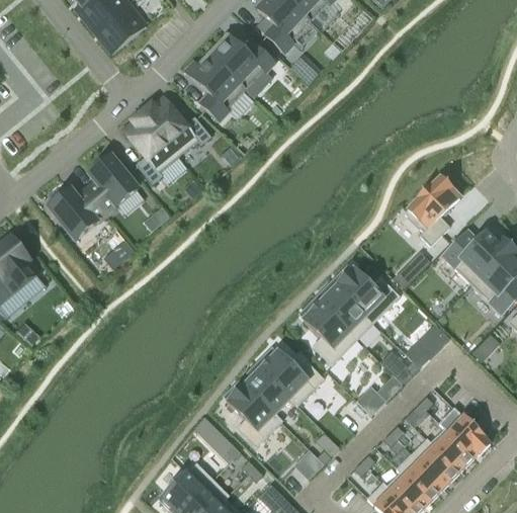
[(82,4),(77,8),(95,30),(128,3),(125,0),(88,0),(83,5),(82,4)]
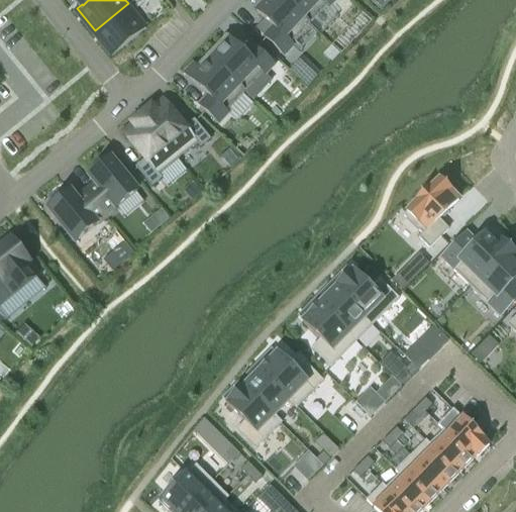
[(265,0),(256,9),(274,25),(266,34),(285,53),(294,42),(292,40),(310,21),(287,0),(265,0)]
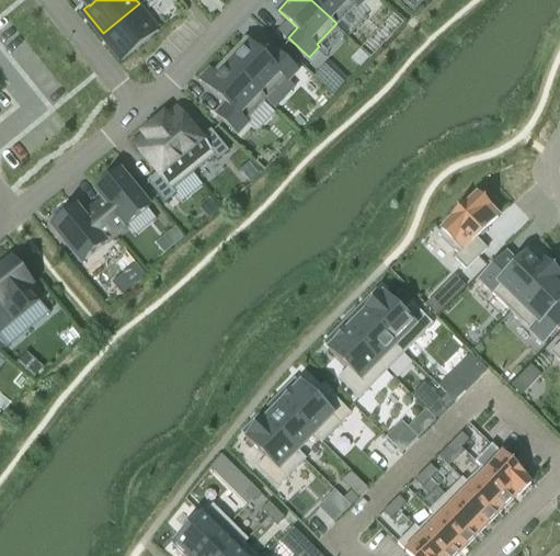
[(311,0),(336,23),(356,1),(358,3),(362,0),(311,0)]
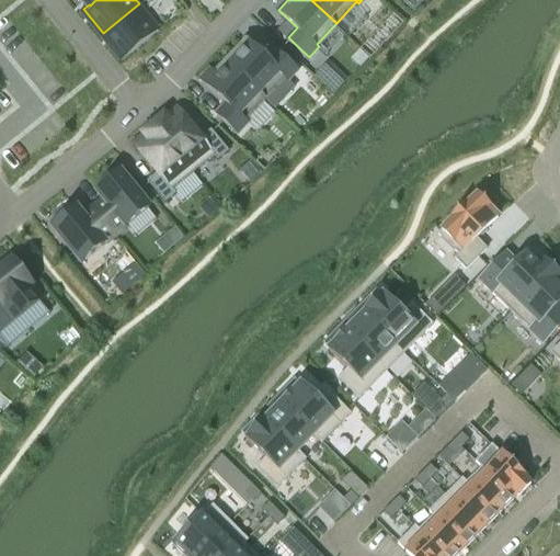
[(139,3),(103,33),(122,56),(158,26),(139,3)]
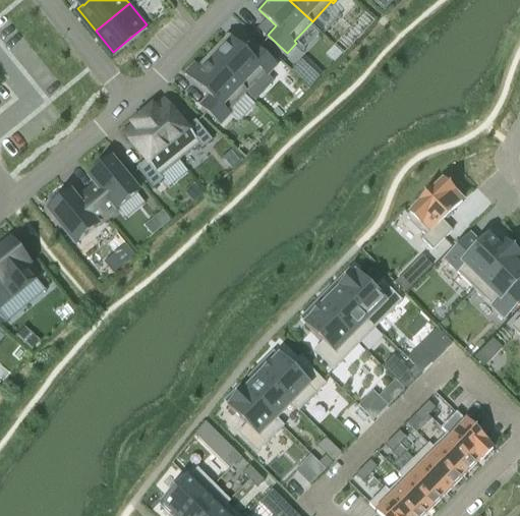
[(232,38),(213,58),(247,91),(266,70),(268,72),(277,63),(257,45),(249,54),(232,38)]
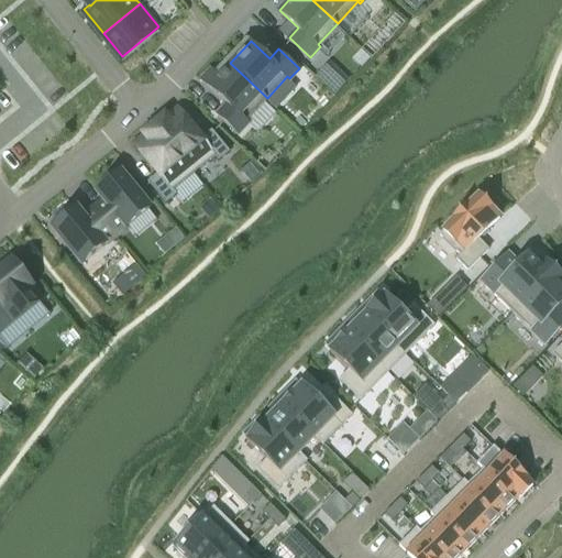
[(331,61),(319,73),(337,89),(349,77),(331,61)]
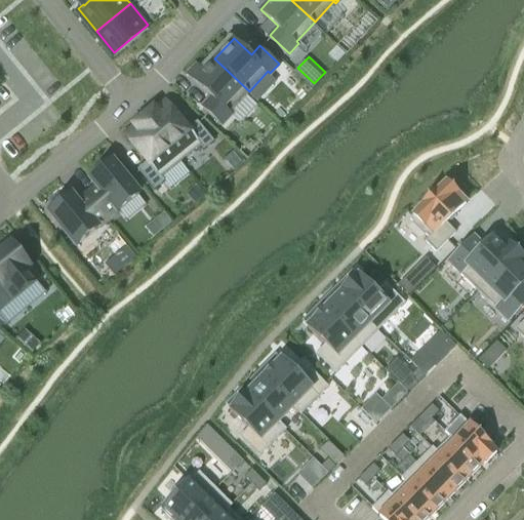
[(198,63),(189,73),(212,95),(204,105),(223,123),(232,113),(230,111),(249,91),(214,58),(204,69),(198,63)]
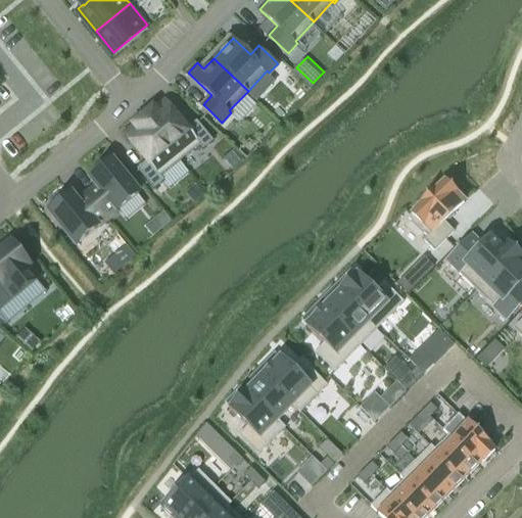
[(154,105),(144,113),(181,158),(200,143),(203,146),(214,138),(197,118),(188,126),(165,98),(155,106),(154,105)]
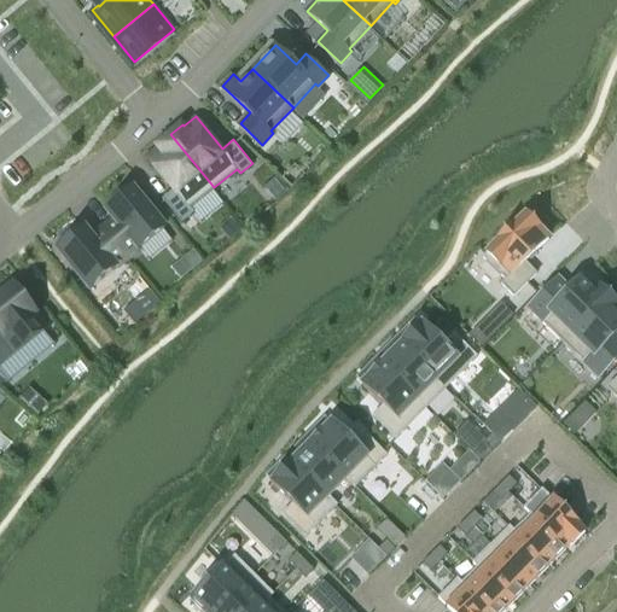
[(161,145),(149,155),(174,187),(163,197),(182,220),(195,210),(191,205),(214,187),(170,134),(158,144),(161,145)]
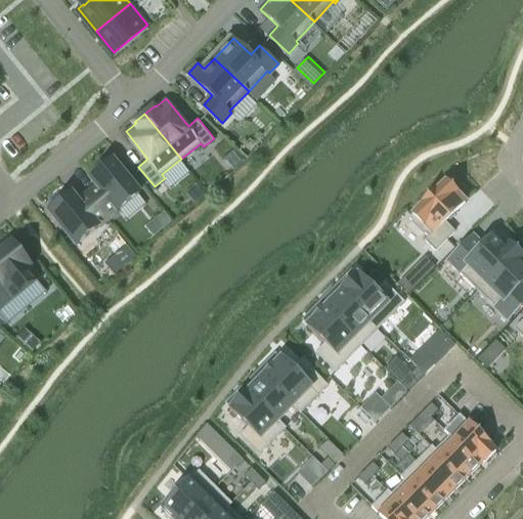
[(98,184),(89,192),(109,216),(140,190),(113,158),(91,175),(98,184)]
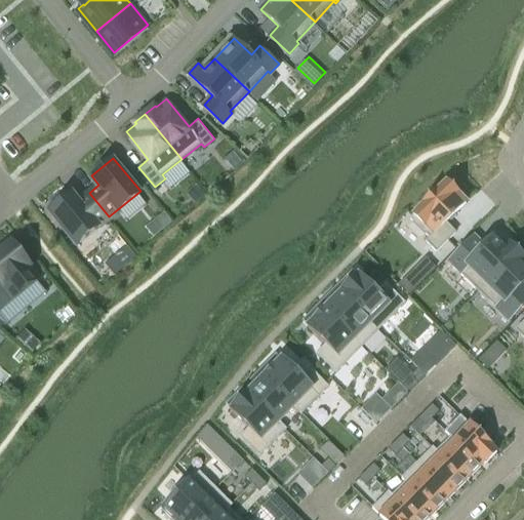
[(426,202),(414,212),(433,232),(427,239),(437,249),(455,230),(446,221),(467,200),(446,181),(436,192),(432,188),(421,198),(426,202)]
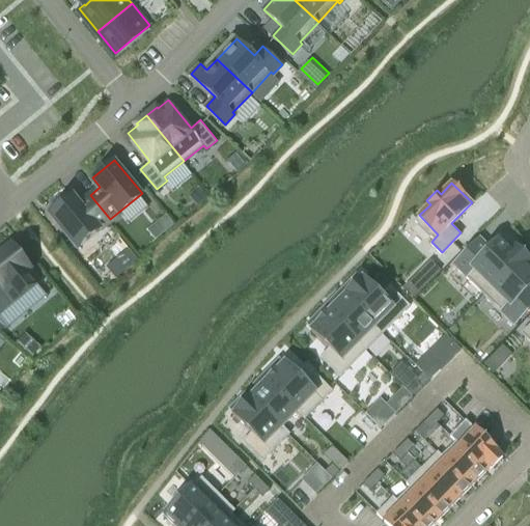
[(73,194),(51,212),(78,246),(110,219),(90,195),(80,203),(73,194)]
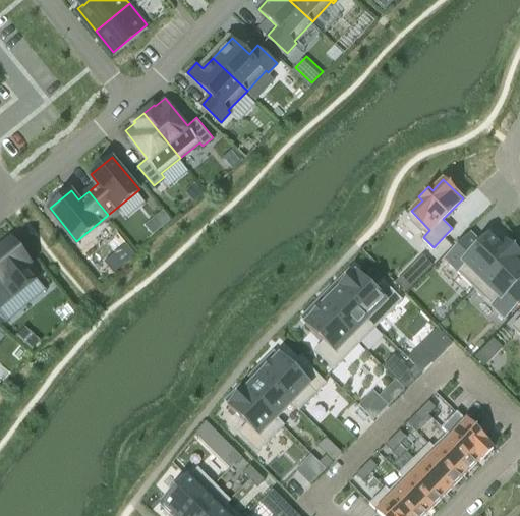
[(164,208),(146,223),(153,232),(171,218),(164,208)]
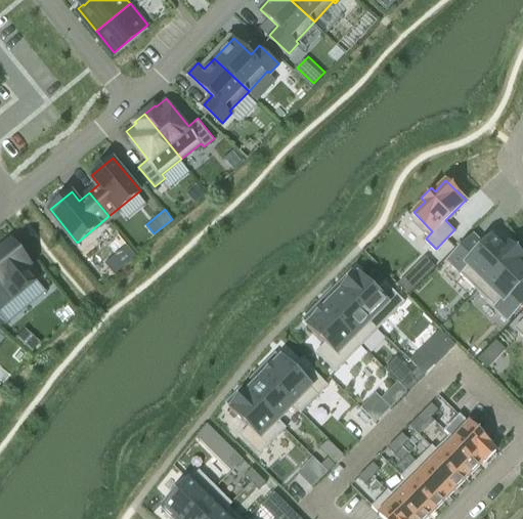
[(118,231),(107,241),(125,263),(136,254),(118,231)]
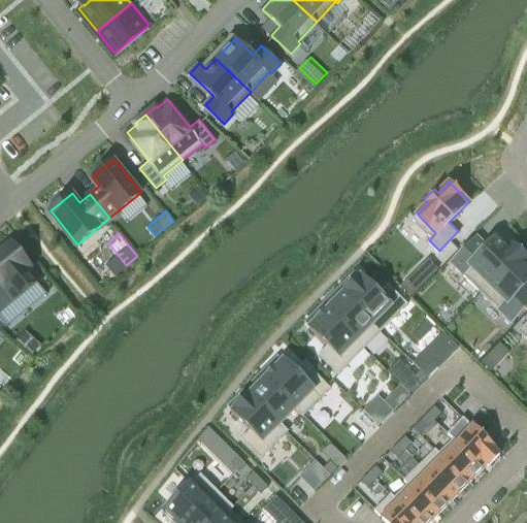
[(471,241),(452,261),(481,291),(520,252),(508,240),(507,241),(499,234),(488,246),(478,235),(471,241)]
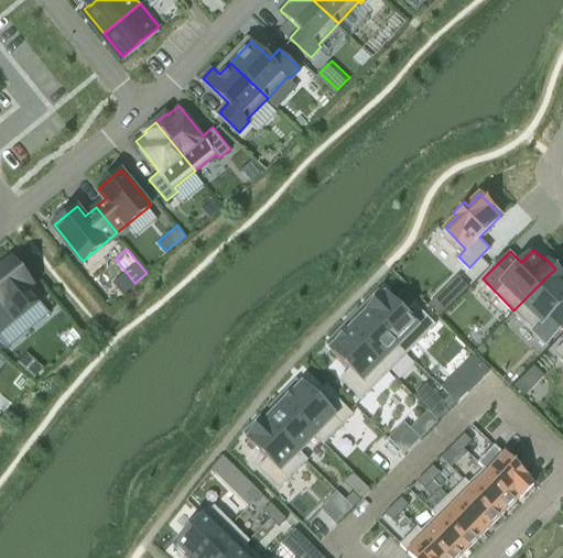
[(0,297),(1,299),(0,299),(0,331),(43,297),(11,259),(0,267),(0,297)]
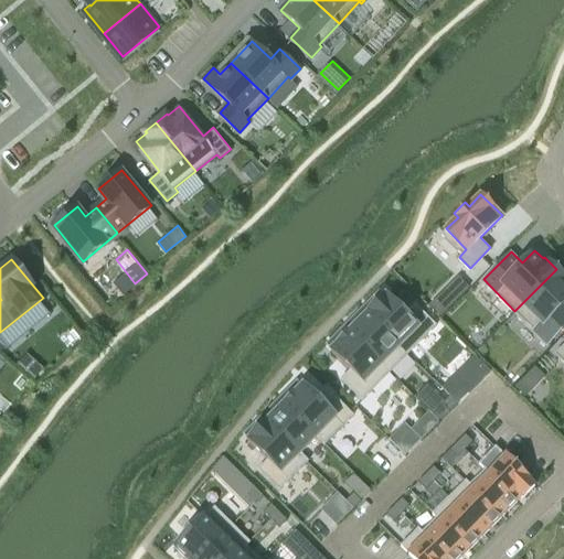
[(563,276),(556,269),(514,311),(546,342),(563,324),(563,276)]
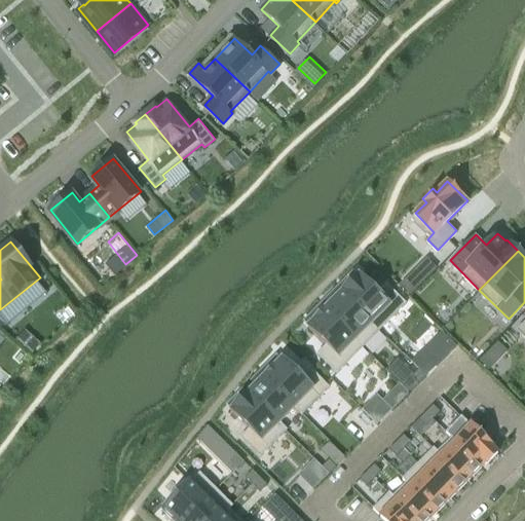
[(426,256),(417,265),(427,274),(437,266),(426,256)]
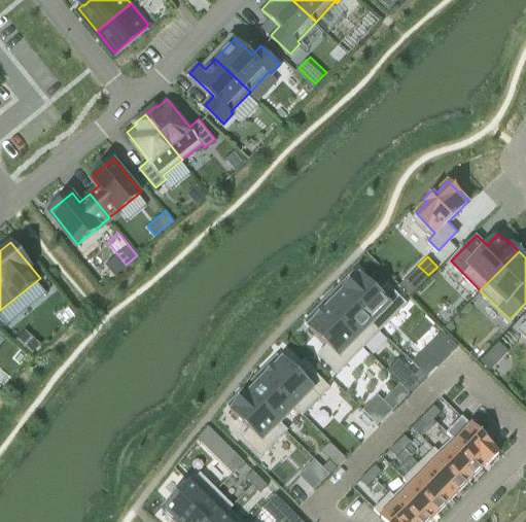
[(342,291),(343,291),(380,328),(407,302),(387,282),(378,291),(359,273),(342,291)]
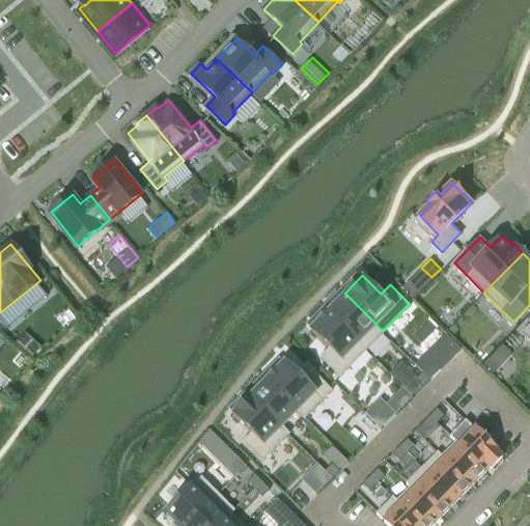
[(344,294),(329,310),(366,348),(383,331),(345,294),(344,294)]
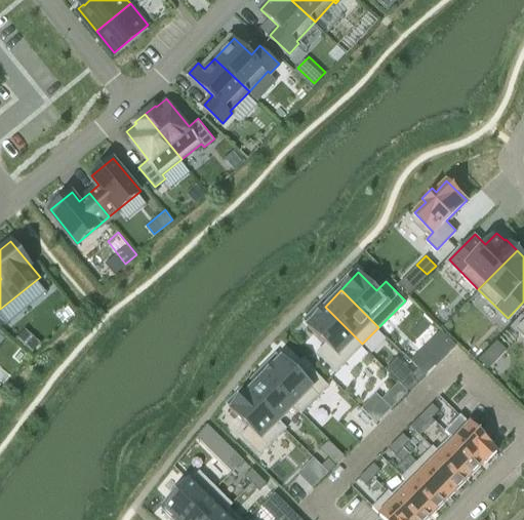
[(325,307),(308,324),(326,342),(317,351),(336,370),(362,344),(325,307)]
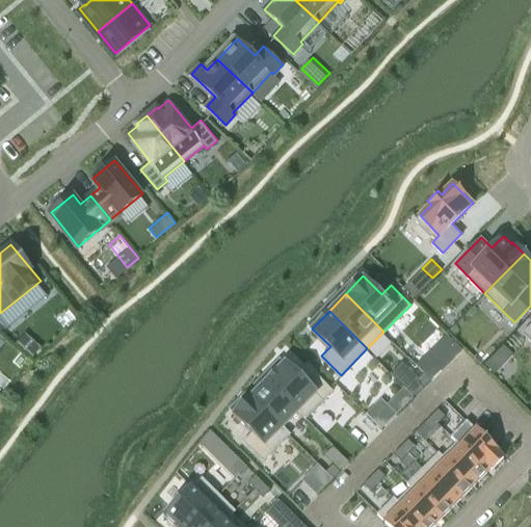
[(448,333),(427,353),(442,368),(449,361),(462,347),(448,333)]
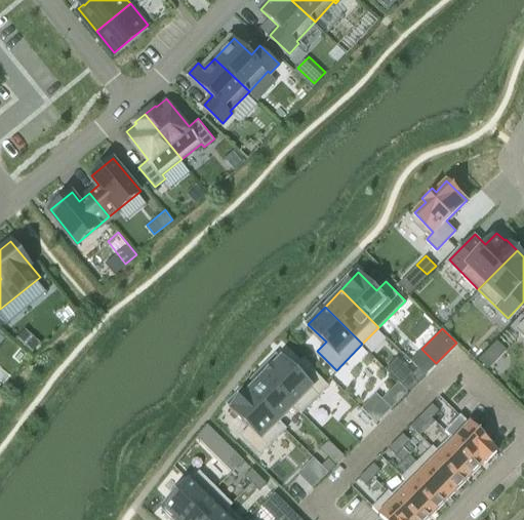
[(483,352),(479,357),(487,366),(488,366),(507,348),(497,338),(483,352)]
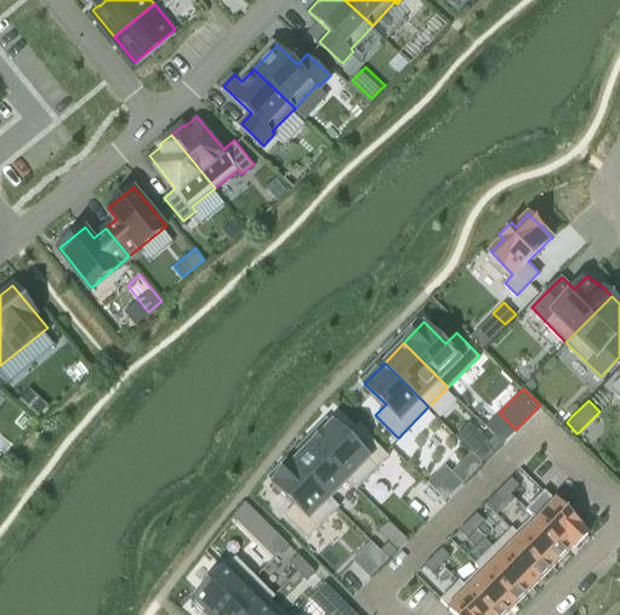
[(470,419),(455,433),(472,449),(476,453),(487,442),(489,438),(470,419)]
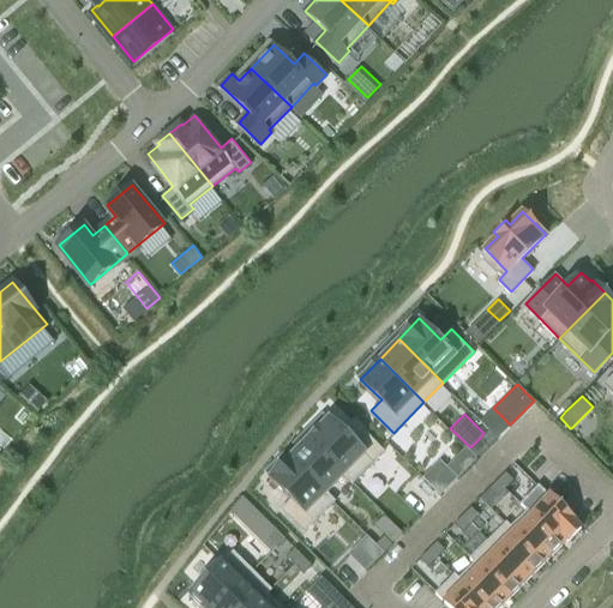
[(330,416),(310,437),(346,473),(344,473),(353,481),(384,450),(361,427),(352,438),(330,416)]
